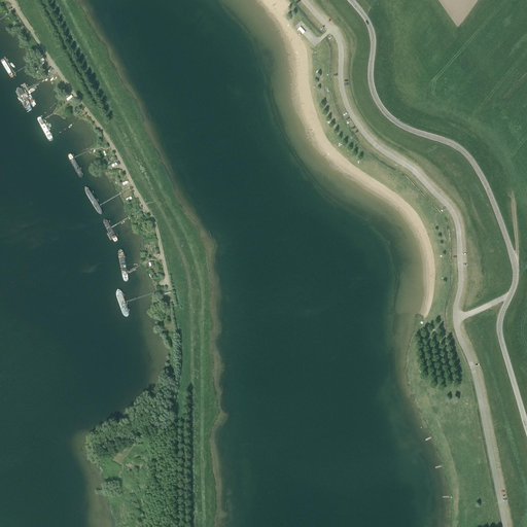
[(4,59),(0,61),(11,79),(14,76),(4,59)]
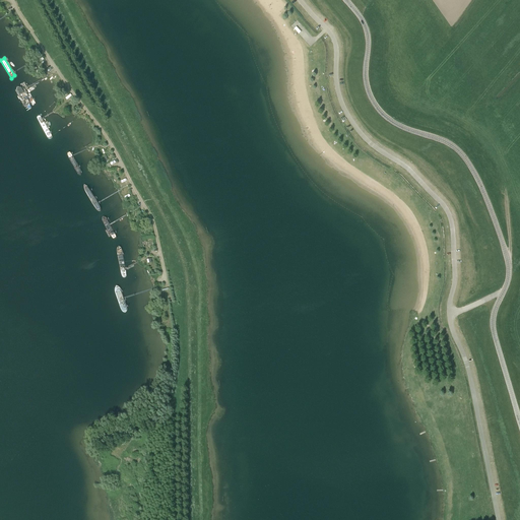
[(20,87),(15,90),(27,111),(33,108),(20,87)]
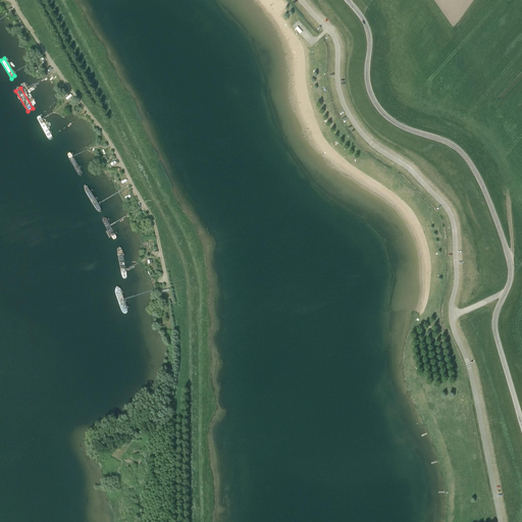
[(49,140),(52,138),(40,116),(37,118),(49,140)]
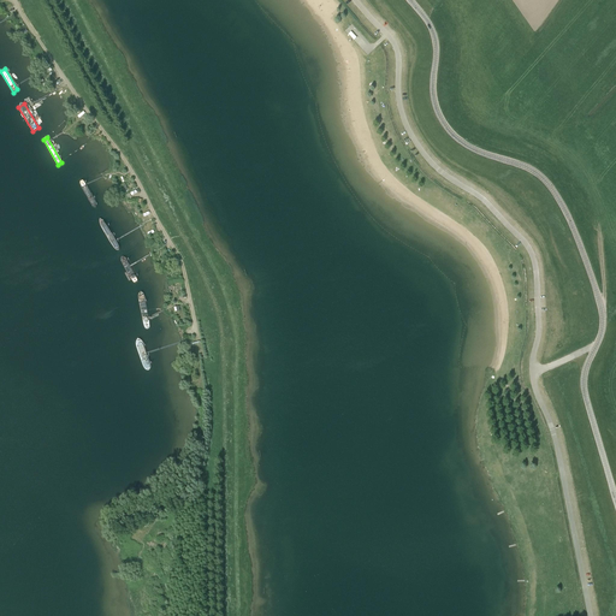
[(84,181),(80,183),(92,207),(96,206),(84,181)]
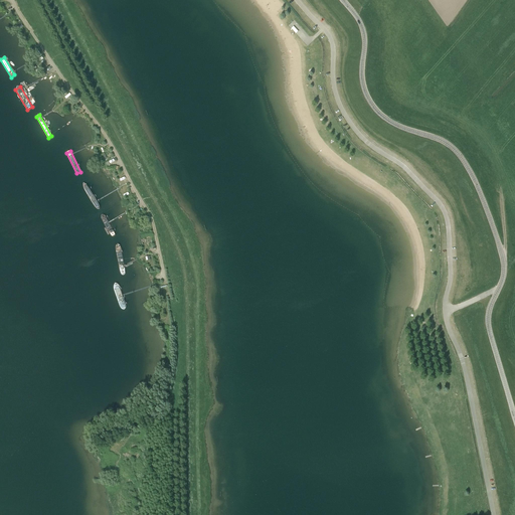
[(83,184),(83,186),(95,208),(98,210),(99,209),(100,207),(88,184),(86,184),(83,184)]
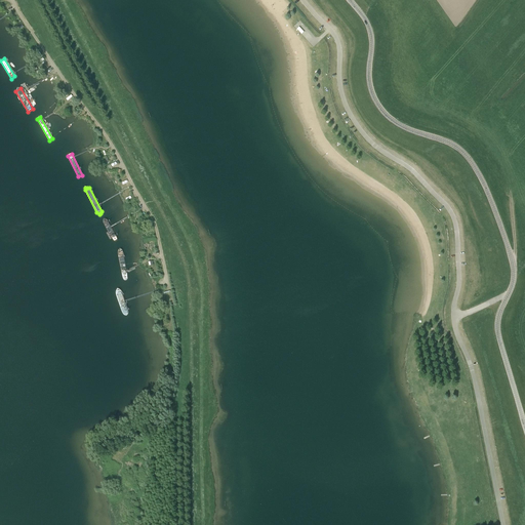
[(105,220),(104,223),(113,241),(116,243),(117,241),(117,239),(108,220),(106,220),(105,220)]
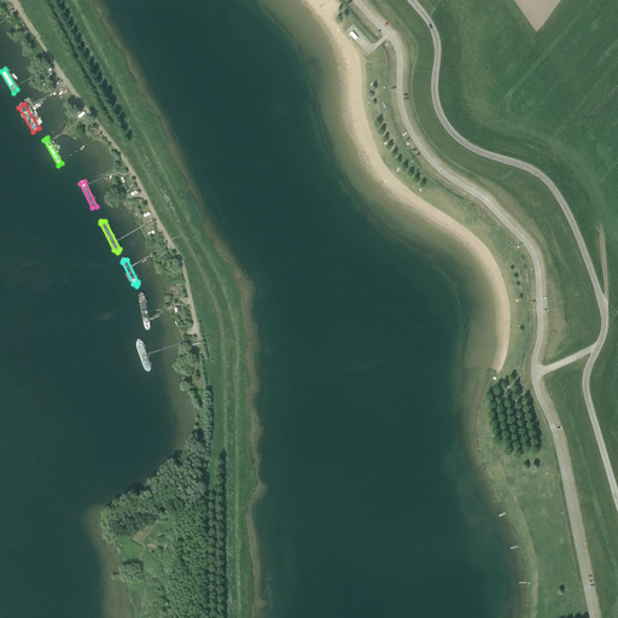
[(140,295),(139,297),(145,328),(146,330),(150,330),(151,327),(144,296),(143,295),(140,295)]
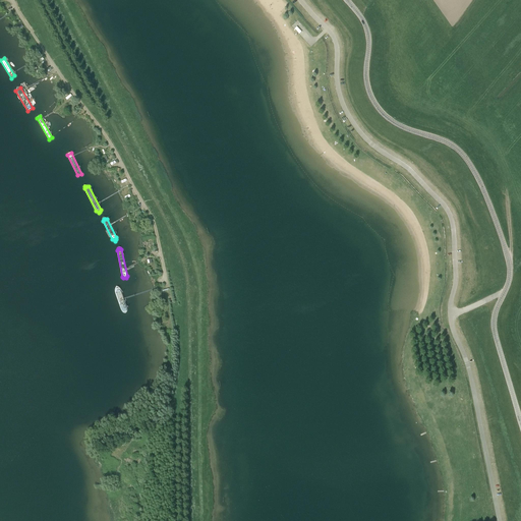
[(127,313),(128,311),(121,291),(119,289),(117,288),(116,290),(115,292),(122,313),(124,314),(127,313)]
